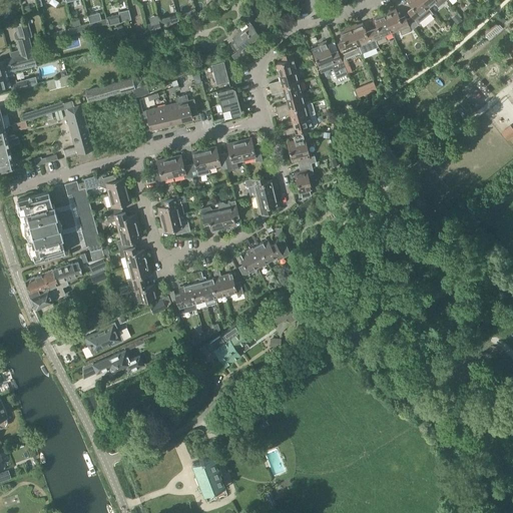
[(407,10),(411,15),(409,17),(408,17),(413,26),(414,26),(417,22),(418,23),(432,11),(428,7),(422,0),(406,0),(412,6),(407,10)]
